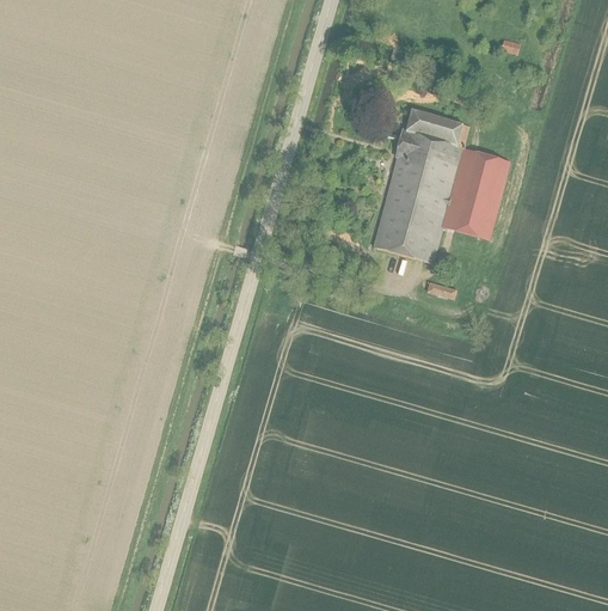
[(521,44),(502,38),(498,50),(517,55),(521,44)]
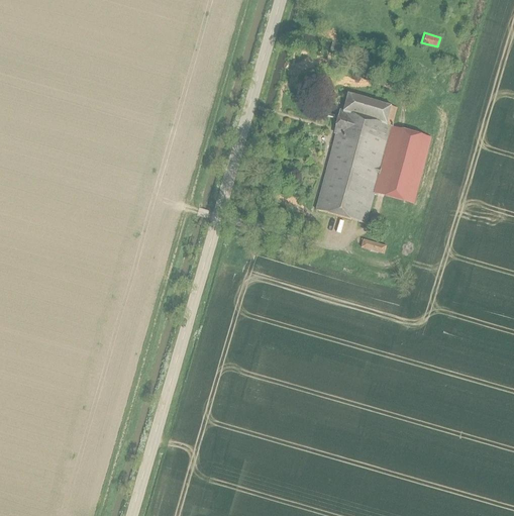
[(387,123),(392,105),(349,94),(345,112),(387,123)]
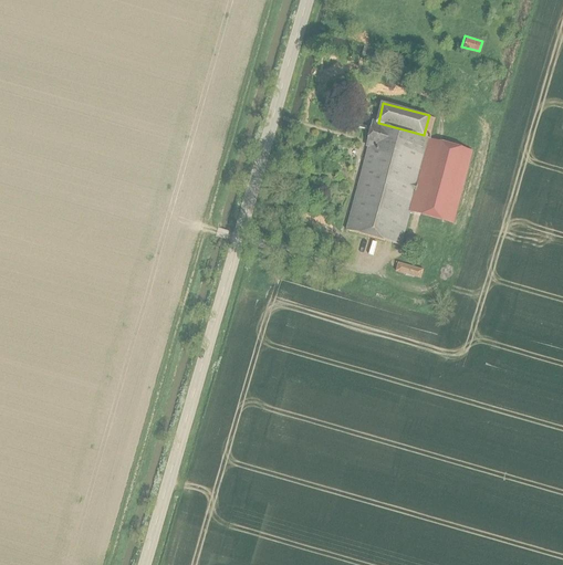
[(374,122),(345,228),(400,242),(409,210),(429,136),(424,135),(378,123),(374,122)]
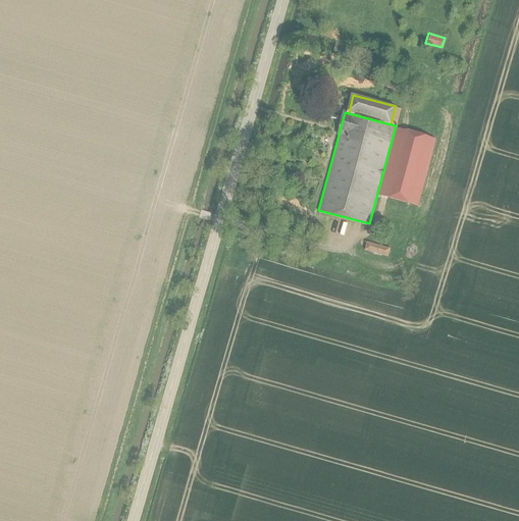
[(435,136),(396,125),(377,194),(417,205),(435,136)]
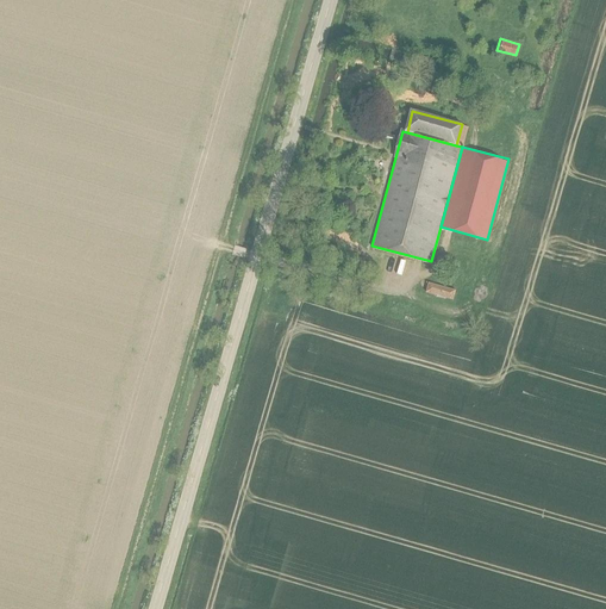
[(210,217),(220,221),(223,212),(218,210),(219,206),(213,205),(210,217)]
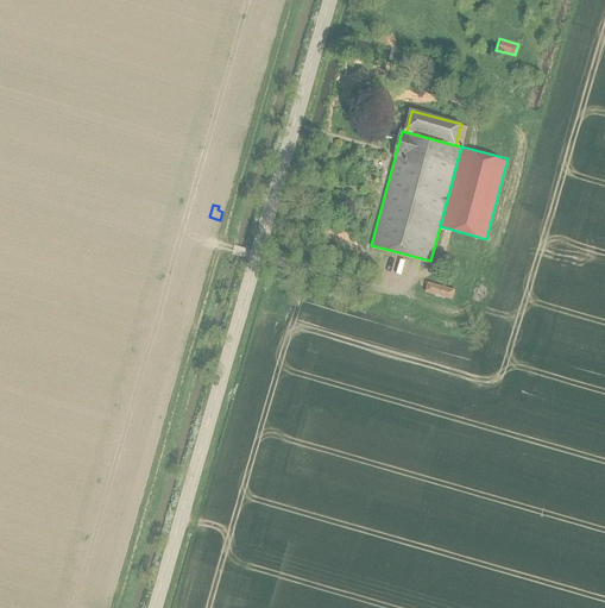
[(454,287),(427,280),(423,292),(452,300),(454,287)]
